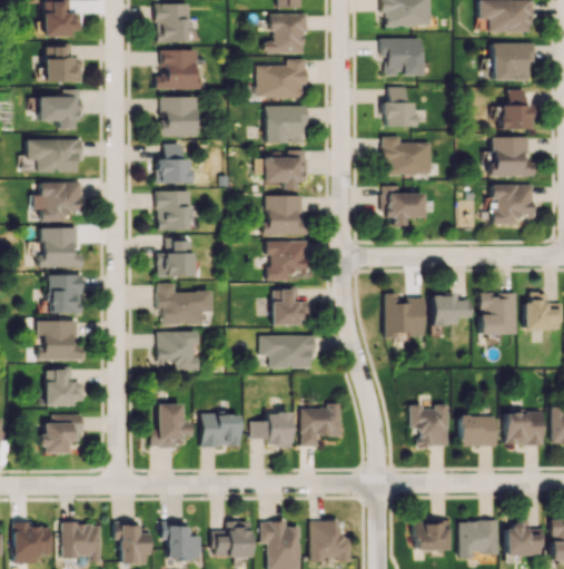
[(431,0),(382,0),(383,13),(387,13),(387,27),(432,27),(431,0)]
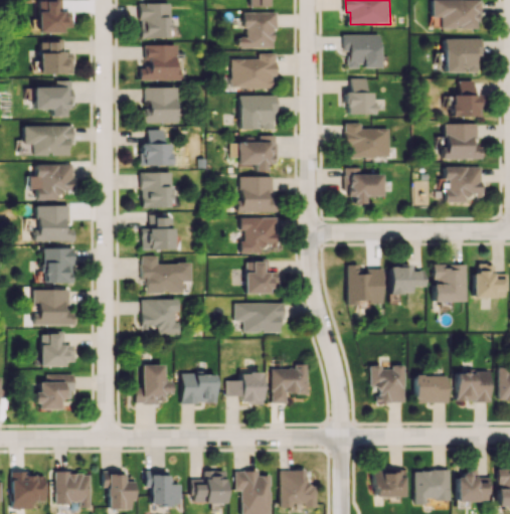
[(481,29),(481,0),(433,0),(434,17),(442,17),(442,29),(481,29)]
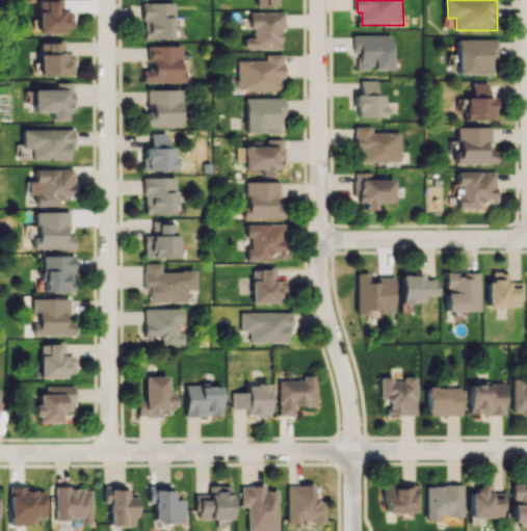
[(43,34),(68,34),(68,28),(76,28),(75,12),(61,12),(61,1),(42,1),(43,34)]
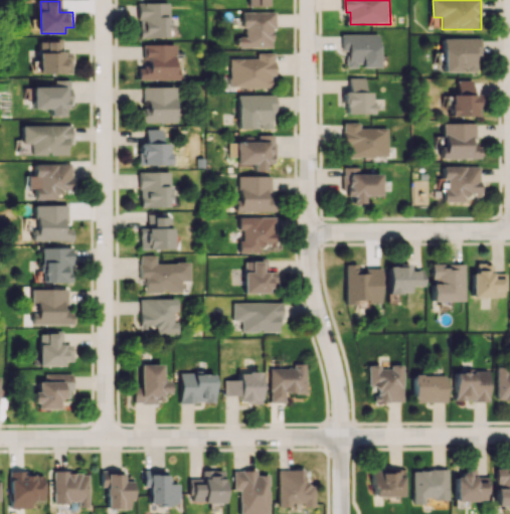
[(171,4),(142,3),(141,38),(171,39),(171,4)]
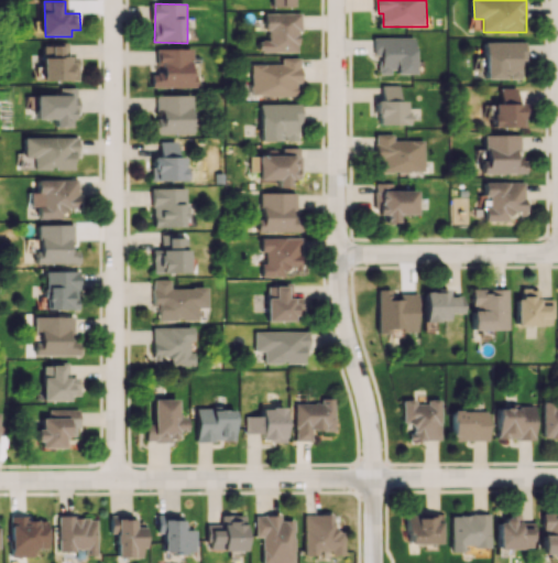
[(303,53),(304,15),(270,14),(270,41),(262,41),(262,52),(303,53)]
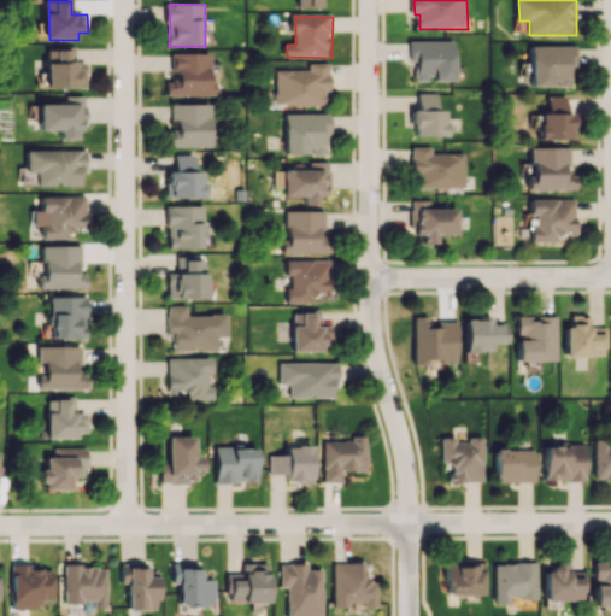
[(458,41),(413,42),(413,63),(418,63),(418,82),(432,82),(432,81),(458,81),(458,41)]
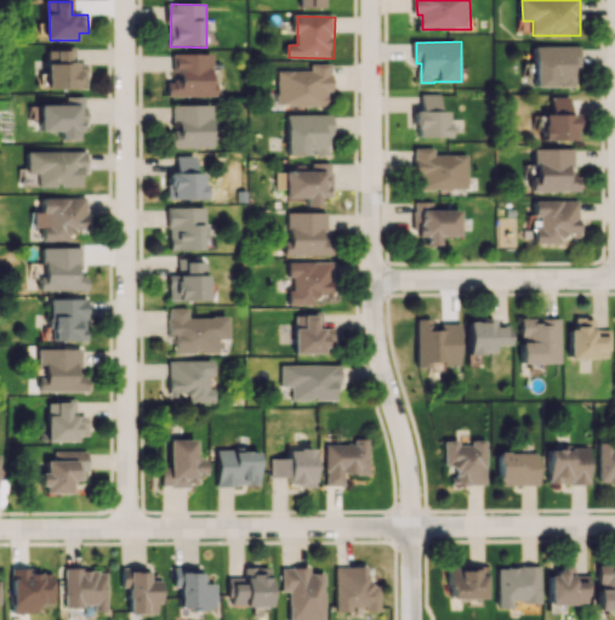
[(537,87),(565,87),(578,89),(578,68),(582,68),(584,47),(537,47),(537,87)]
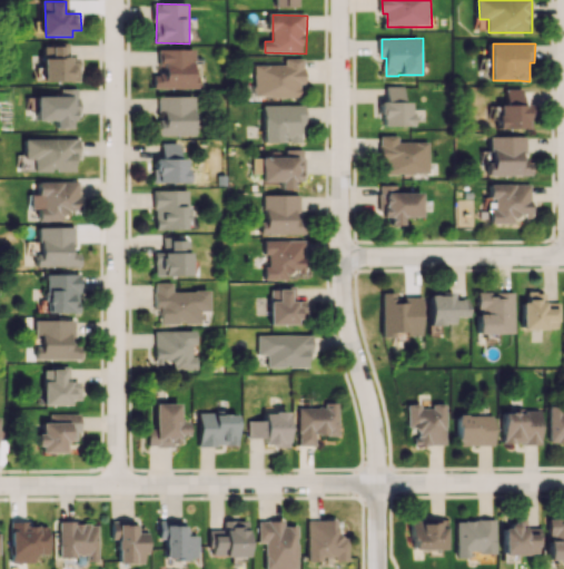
[(47,82),(82,82),(82,58),(68,58),(68,47),(47,47),(47,82)]
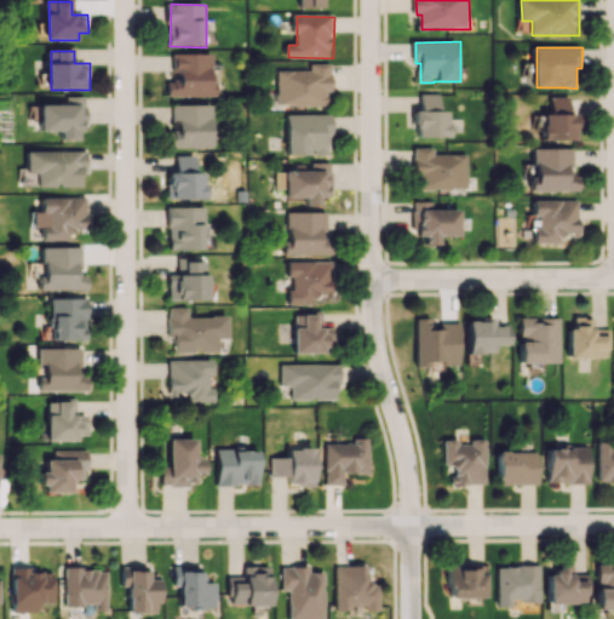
[(216,55),(177,55),(177,82),(170,82),(170,98),(217,97),(216,55)]
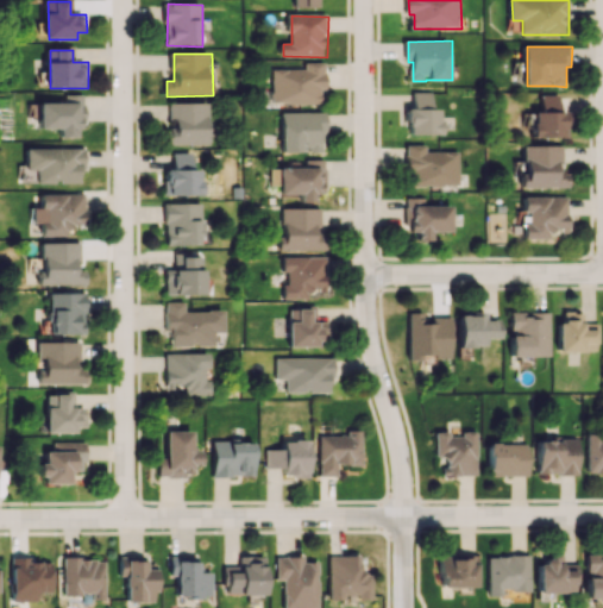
[(324,105),(324,91),(328,91),(328,63),(308,63),(308,70),(275,70),(276,105),(324,105)]
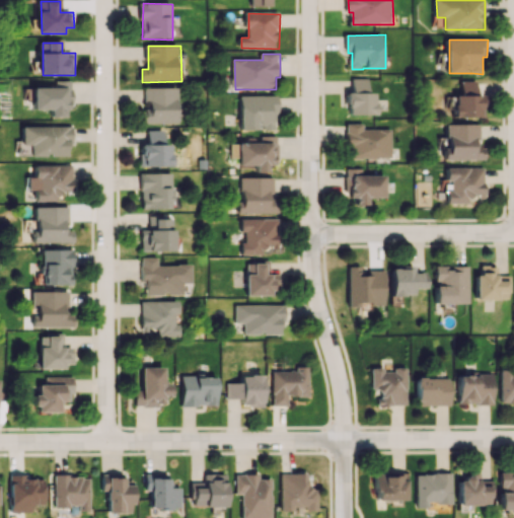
[(351,116),(379,116),(378,93),(372,94),(371,79),(356,79),(356,93),(351,93),(351,116)]
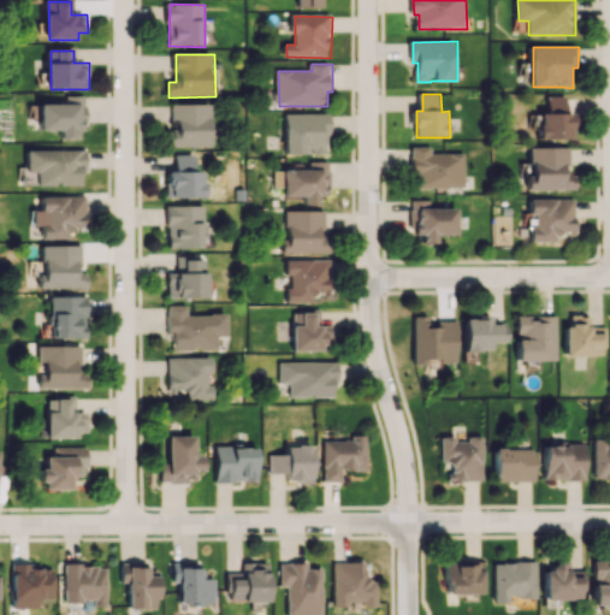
[(43,131),(63,131),(64,140),(84,140),(84,119),(89,119),(89,96),(69,96),(69,104),(42,105),(43,131)]
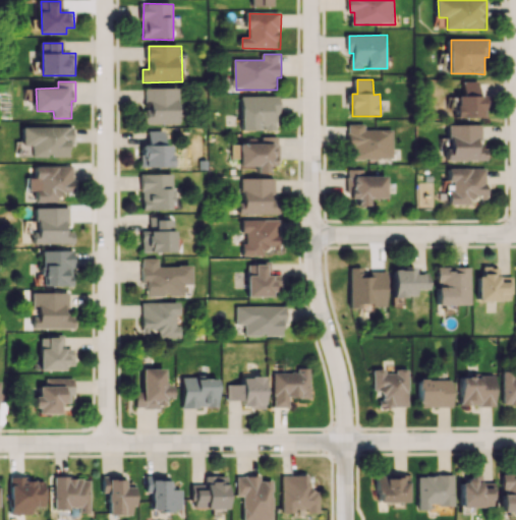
[(457,119),(489,118),(489,97),(481,97),(481,82),(465,82),(465,97),(457,98),(457,119)]
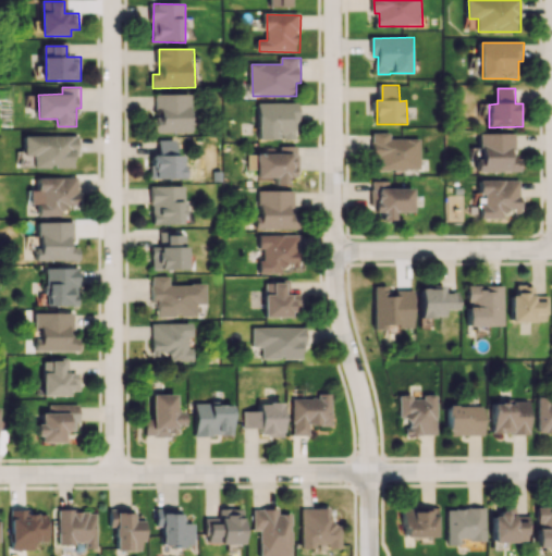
[(193,134),(193,95),(159,95),(158,119),(155,119),(155,133),(193,134)]
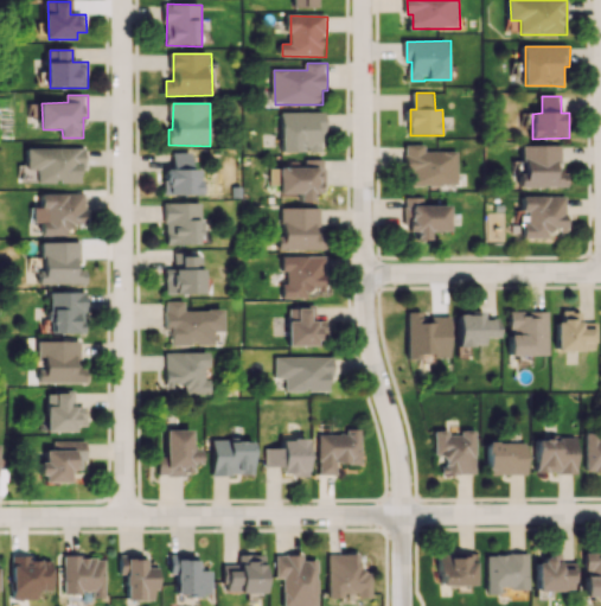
[(285,152),(326,153),(326,114),(285,113),(285,152)]
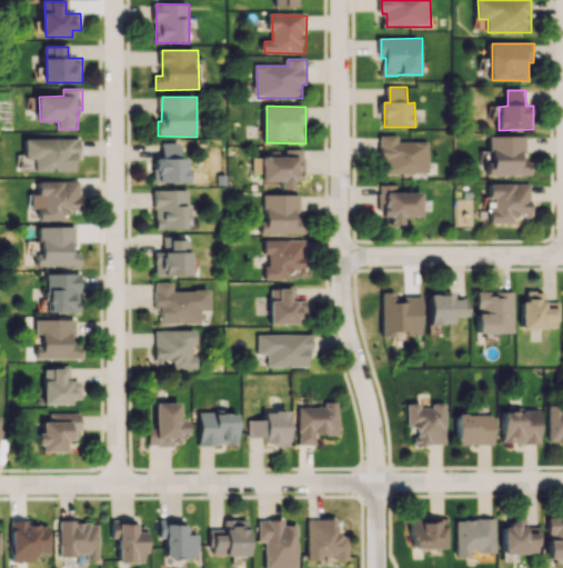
[(401,137),(385,136),(384,173),(432,175),(432,142),(401,142),(401,137)]
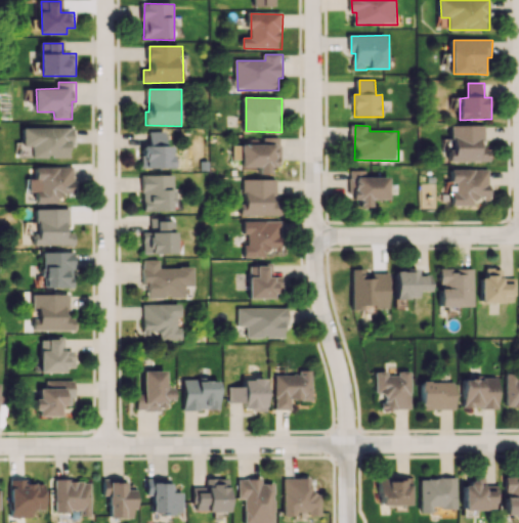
[(486,126),(453,127),(455,150),(450,150),(451,163),(492,162),(491,148),(486,148),(486,126)]
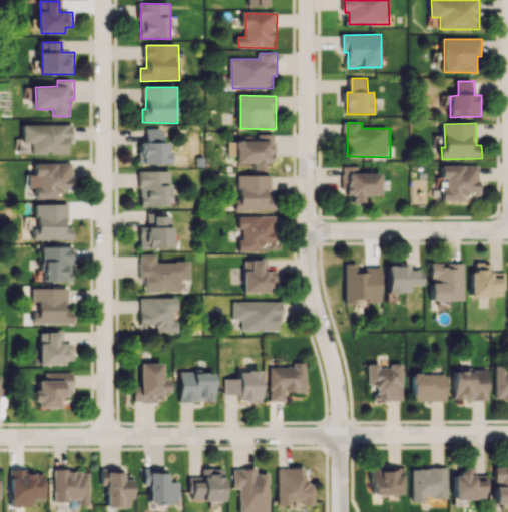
[(25,144),(34,144),(34,155),(72,154),(72,125),(25,126),(25,144)]
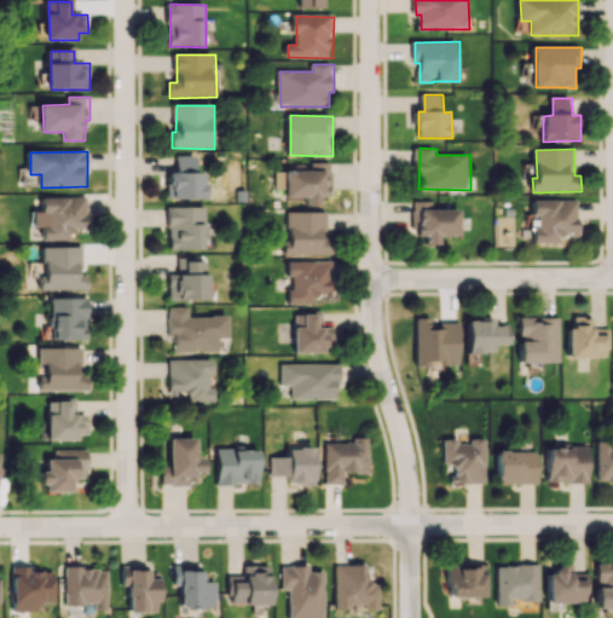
[(207,200),(207,173),(198,173),(197,156),(179,156),(179,173),(171,173),(171,200),(207,200)]
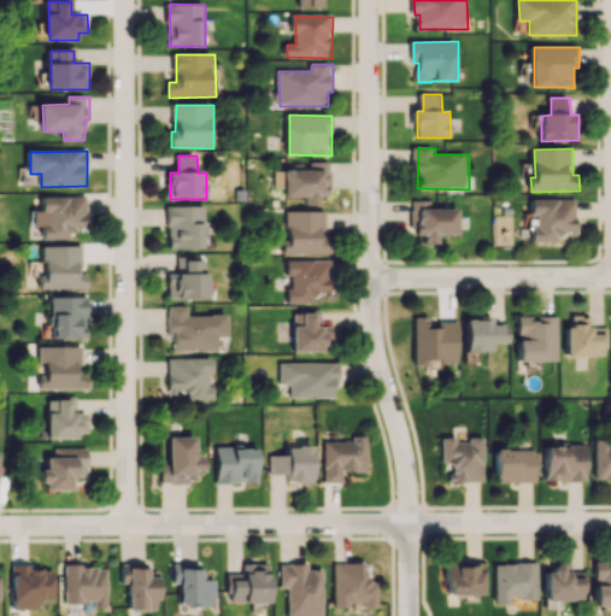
[(313,170),(288,171),(288,198),(309,198),(309,206),(322,206),(322,198),(333,198),(332,163),(313,163),(313,170)]
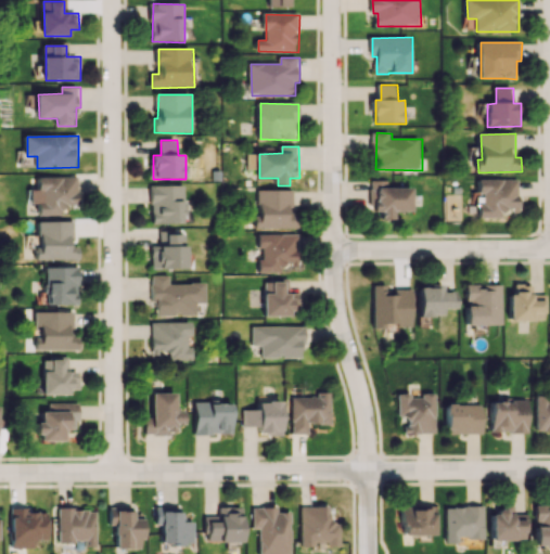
[(40,178),(40,191),(33,191),(34,204),(41,204),(41,216),(65,216),(65,206),(81,205),(80,177),(40,178)]
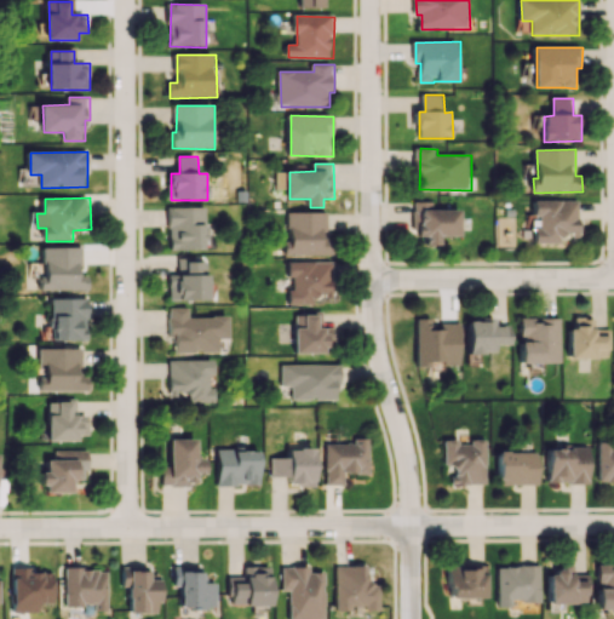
[(581,201),(535,201),(537,245),(563,244),(563,235),(581,235),(581,201)]
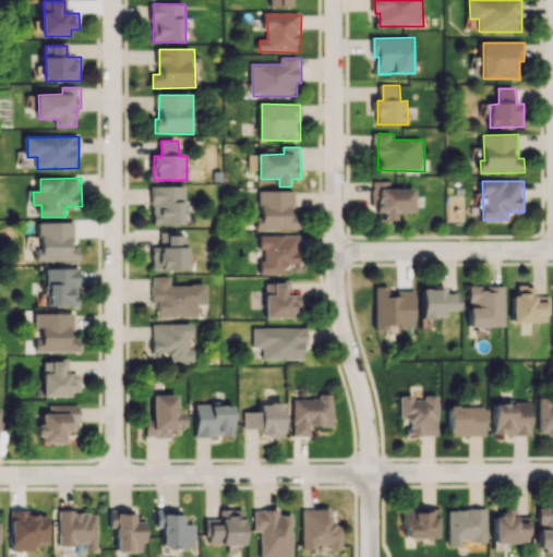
[(418,213),(417,189),(393,190),(393,182),(376,182),(376,214),(385,214),(385,221),(398,221),(398,214),(418,213)]
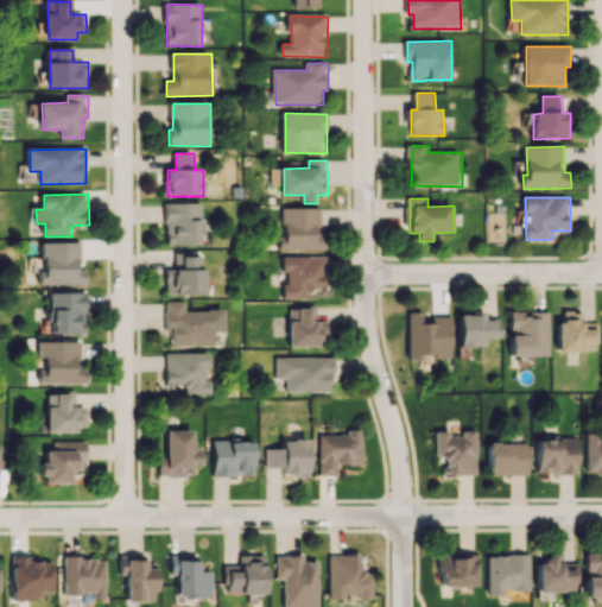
[(203,246),(203,203),(168,204),(169,246),(203,246)]
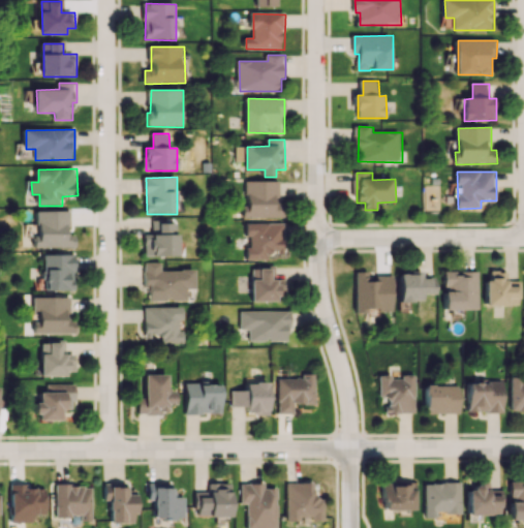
[(282,182),(249,181),(249,206),(246,206),(246,218),(287,218),(287,204),(282,204),(282,182)]
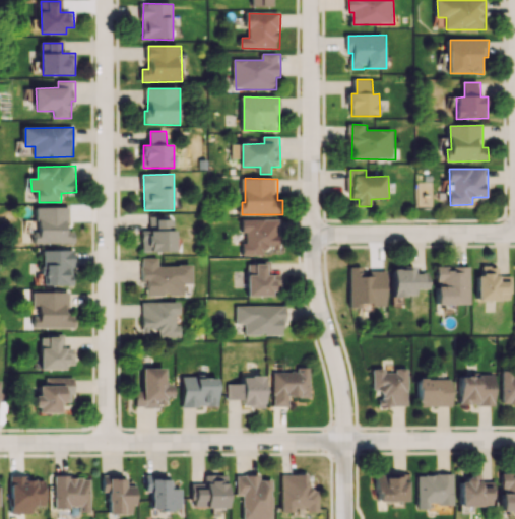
[(76,244),(76,230),(69,230),(69,208),(38,208),(38,222),(35,222),(36,244),(76,244)]
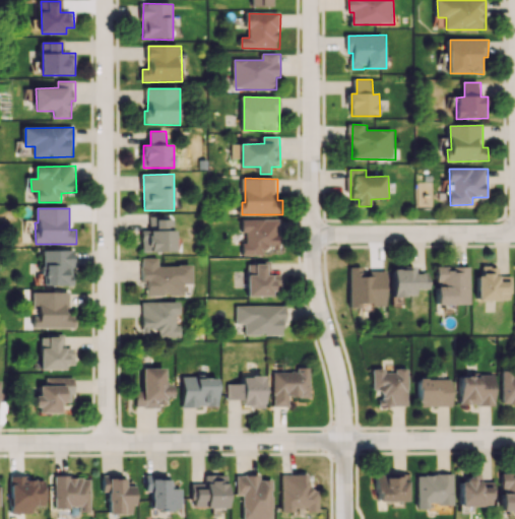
[(144,253),(177,252),(176,217),(151,218),(152,231),(143,231),(144,253)]
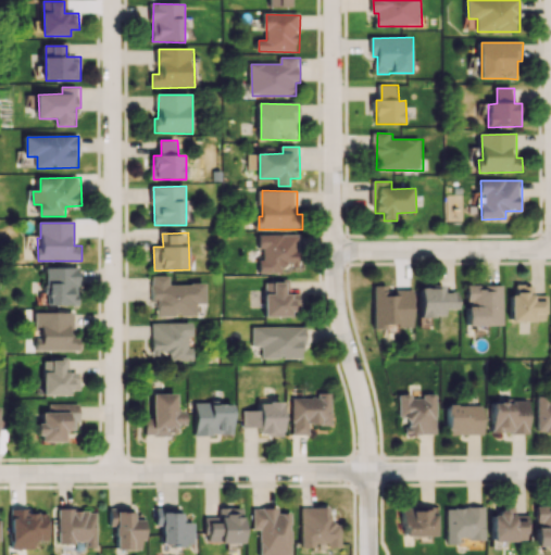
[(302,235),(262,236),(262,250),(266,249),(266,261),(261,261),(261,274),(286,274),(286,266),(302,266),(302,235)]
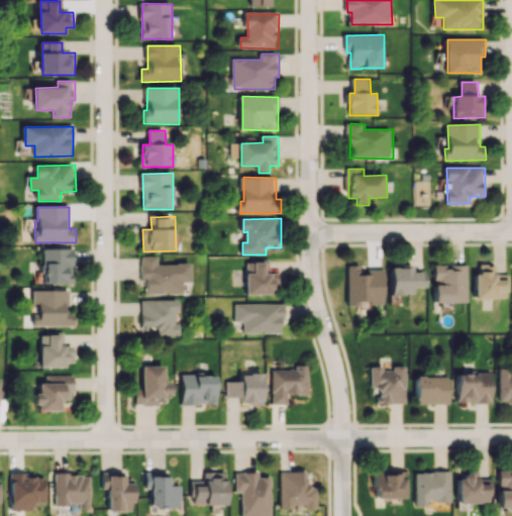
[(75,284),(75,249),(45,249),(45,284),(75,284)]
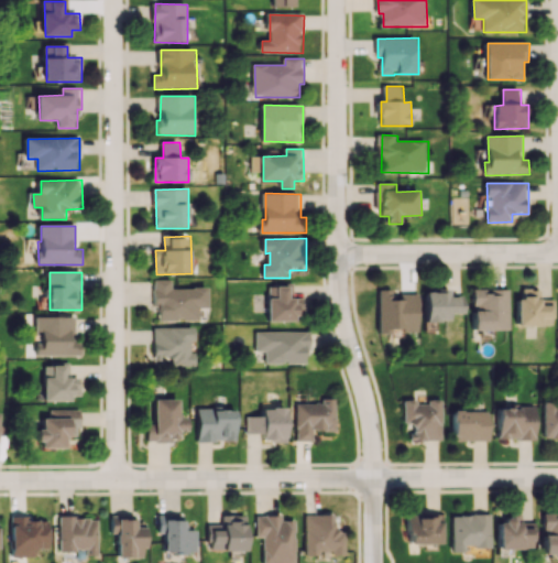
[(200,322),(200,309),(209,310),(210,289),(173,289),(173,280),(157,280),(157,322),(200,322)]
